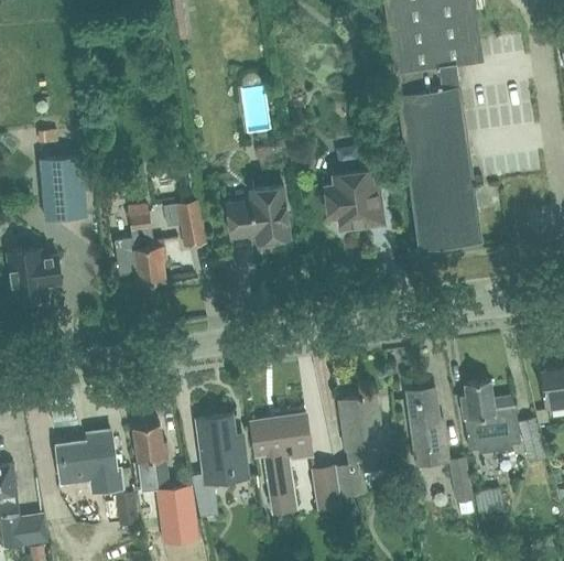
[(398,96),(416,227),(419,249),(481,240),(478,222),(476,204),(457,66),(483,63),(474,0),(384,0),(396,74),(399,74),(402,96),(398,96)]
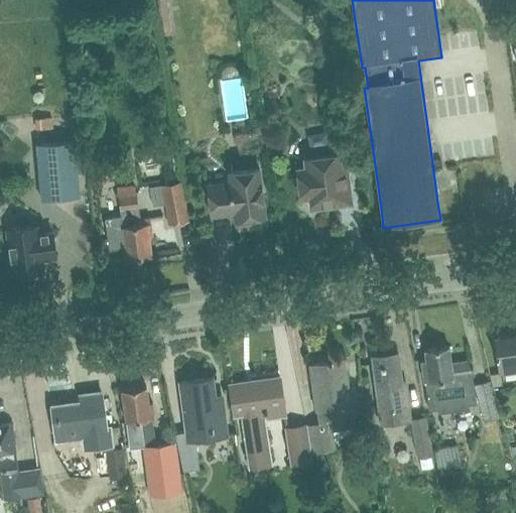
[(320,33),(330,41),(335,40),(338,34),(337,30),(329,23),(324,25),(321,29),(320,33)]
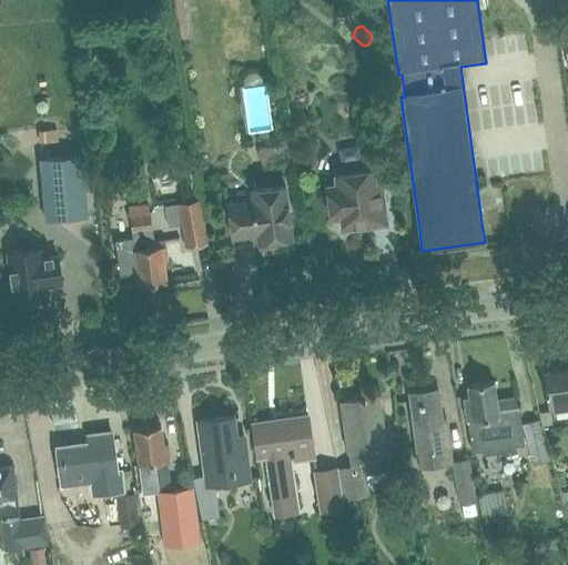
[(58,133),(39,134),(40,145),(59,144),(58,133)]
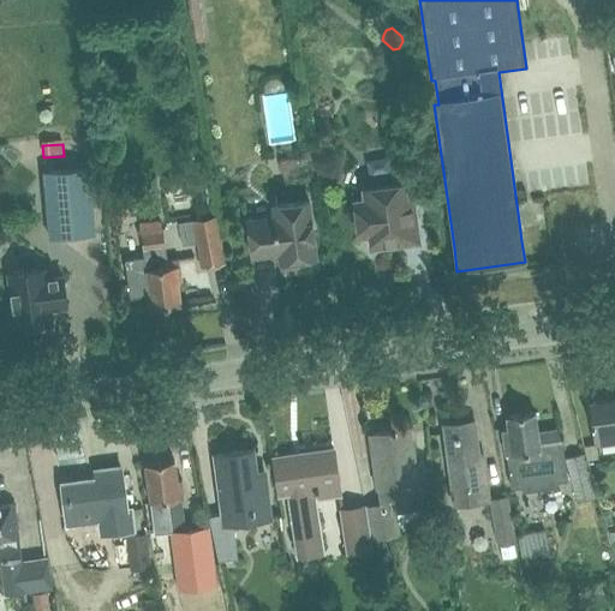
[(16,148),(0,149),(0,161),(17,160),(16,148)]
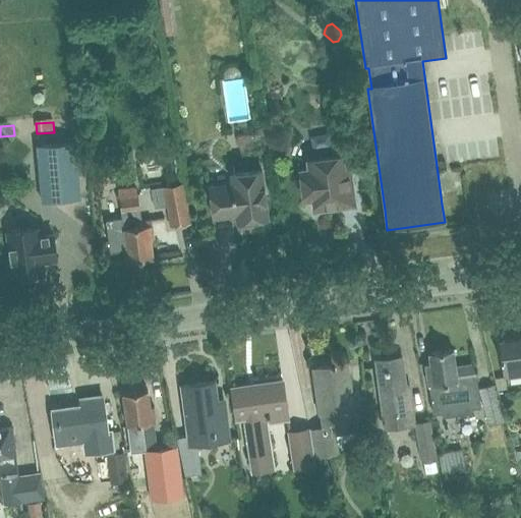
[(75,144),(37,148),(42,205),(80,200),(75,144)]
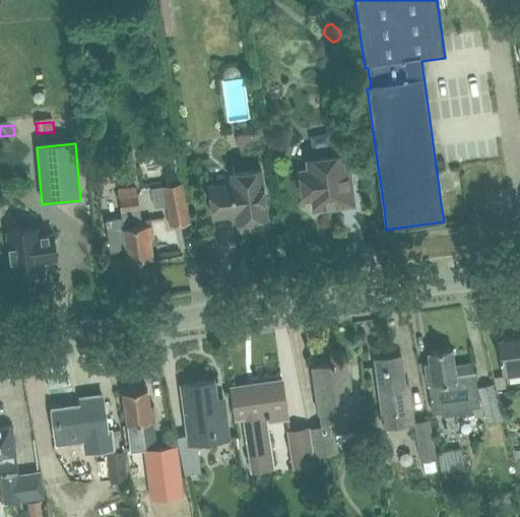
[(299,172),(303,202),(312,201),(314,213),(354,208),(349,170),(344,171),(342,157),(307,163),(308,171),(299,172)]
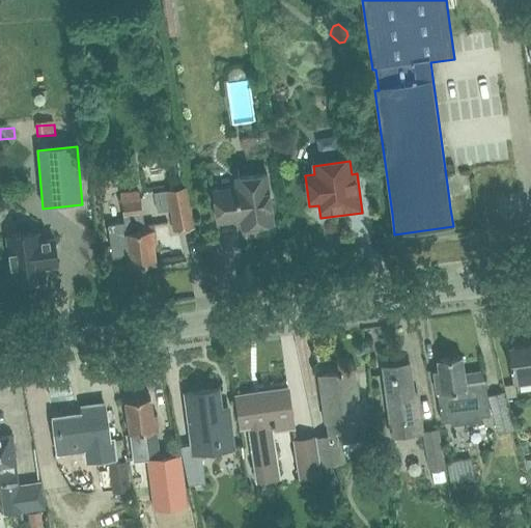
[(234,186),(213,189),(218,223),(241,220),(242,228),(251,227),(273,224),(267,175),(233,179),(234,186)]
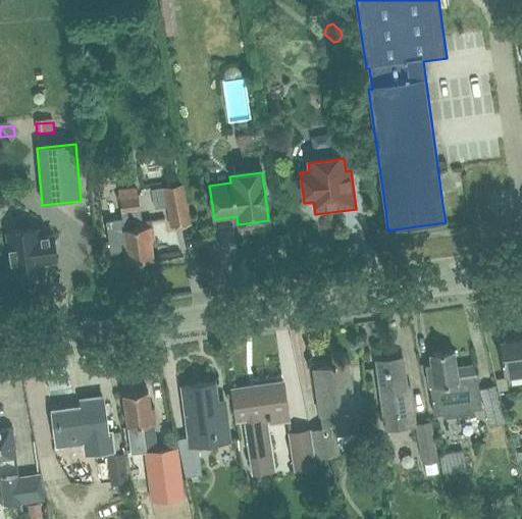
[(187,187),(162,191),(169,230),(194,226),(187,187)]
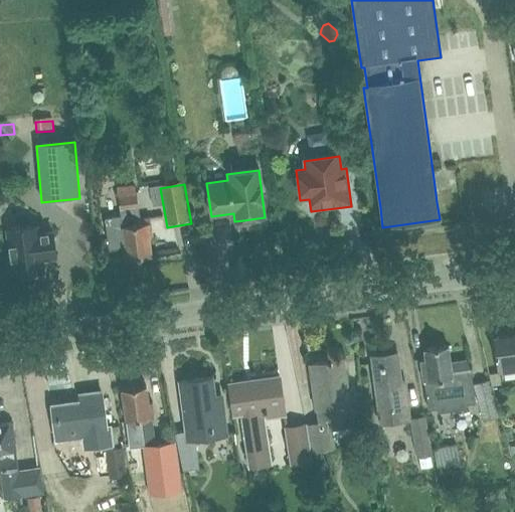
[(153,239),(150,218),(139,219),(134,187),(117,189),(120,217),(106,220),(110,251),(126,249),(127,261),(152,258),(149,239),(153,239)]
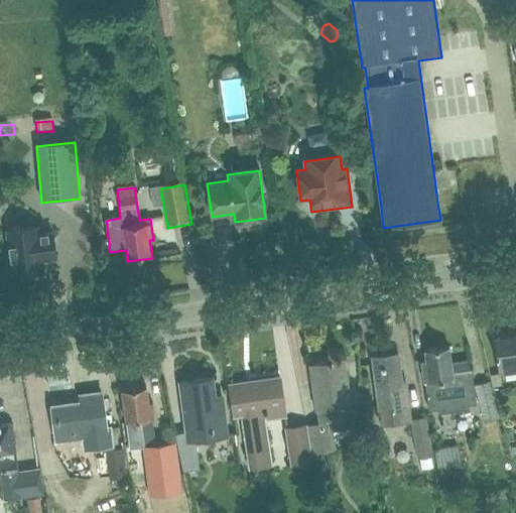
[(9,245),(13,277),(37,273),(43,273),(41,259),(48,258),(48,260),(56,259),(52,234),(38,236),(37,228),(34,229),(13,231),(7,233),(9,245)]
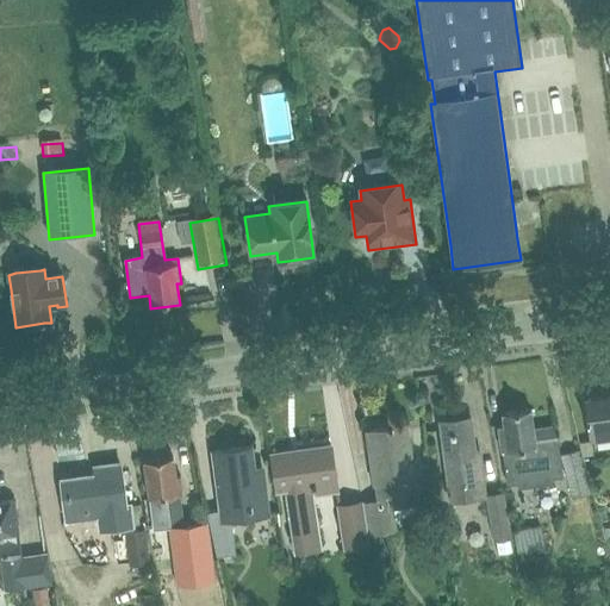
[(609,400),(586,404),(591,445),(609,443),(609,400)]
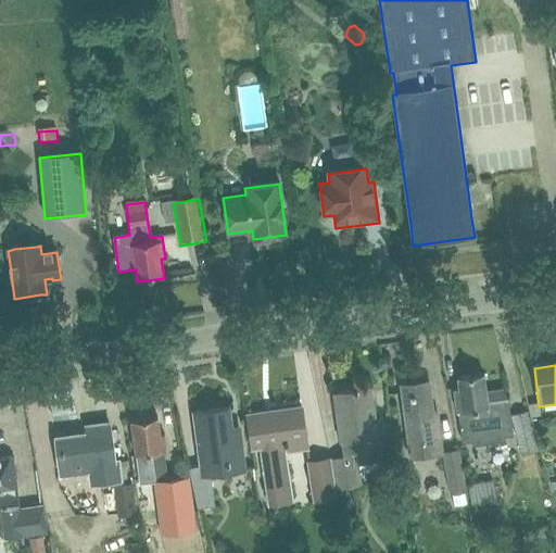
[(457,414),(458,414),(463,444),(471,442),(472,448),(505,442),(504,438),(514,437),(508,407),(510,406),(508,390),(487,393),(483,376),(457,379),(459,390),(454,391),(457,413),(457,414)]
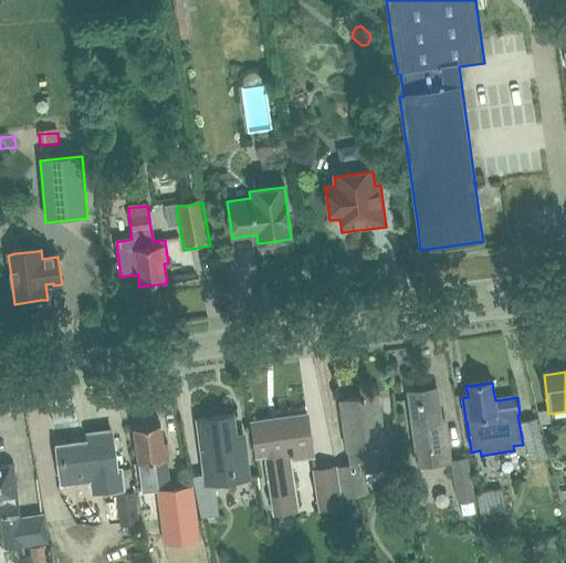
[(418,468),(450,464),(451,462),(446,426),(441,426),(437,391),(408,394),(418,468)]
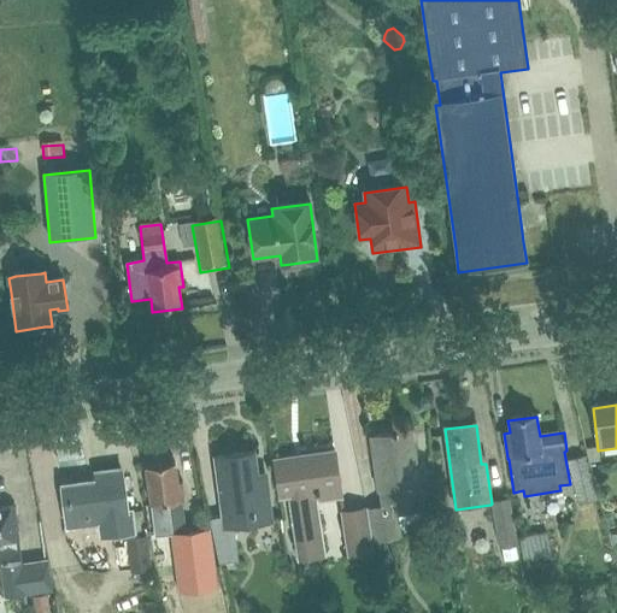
[(381,508),(366,511),(370,534),(371,534),(374,546),(378,575),(398,570),(385,543),(400,540),(397,514),(421,511),(419,488),(412,434),(376,438),(380,469),(375,470),(381,508)]
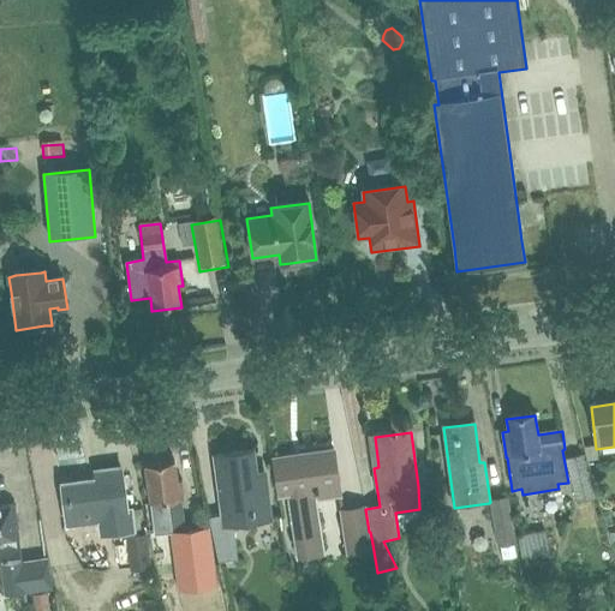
[(318,501),(340,497),(339,487),(338,475),(334,451),(299,456),(300,459),(274,463),(276,486),(278,495),(287,493),(296,557),(300,557),(326,553),(318,501)]
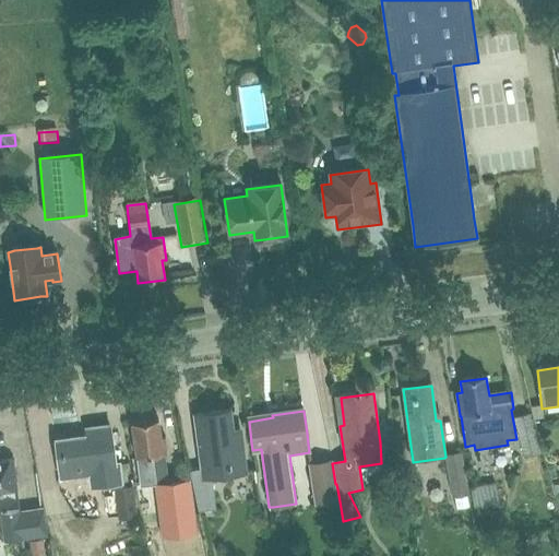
[(194,416),(198,438),(202,469),(202,471),(190,472),(199,513),(215,511),(215,507),(211,477),(246,473),(242,444),(235,445),(230,412),(194,416)]
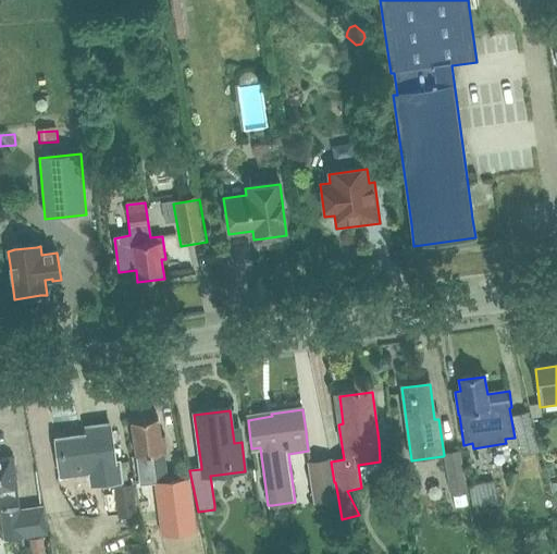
[(521,457),(539,453),(528,414),(511,418),(521,457)]
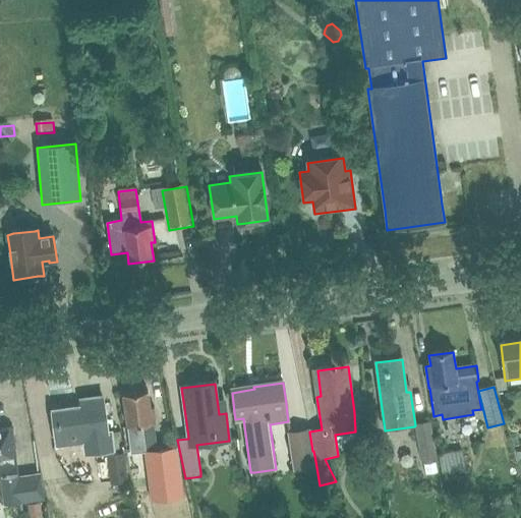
[(130,455),(145,453),(157,452),(153,425),(156,424),(154,409),(150,410),(148,393),(123,396),(127,428),(130,455)]
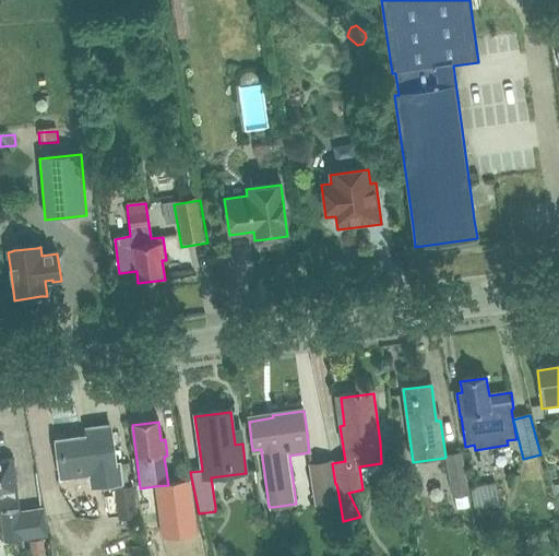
[(115,465),(113,449),(110,427),(93,430),(93,437),(61,441),(62,454),(59,456),(60,460),(58,460),(61,481),(88,477),(90,491),(121,485),(118,464),(115,465)]
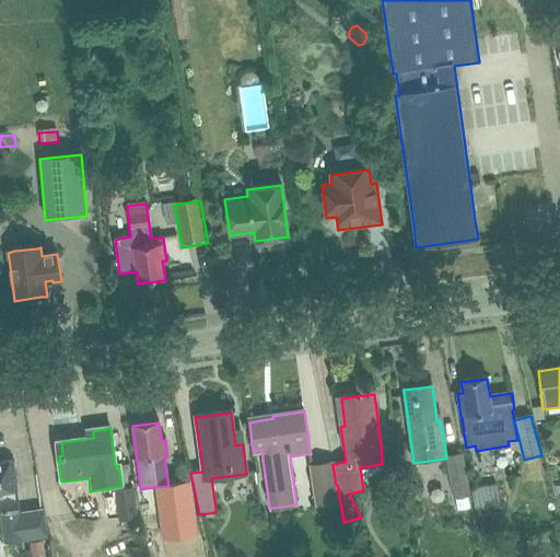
[(462,455),(446,457),(445,459),(453,498),(469,495),(462,455)]
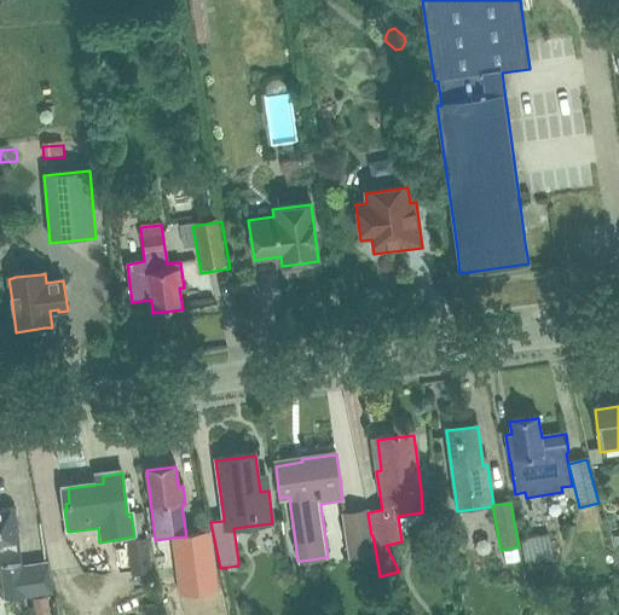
[(0,541),(18,539),(15,510),(0,512),(0,541)]
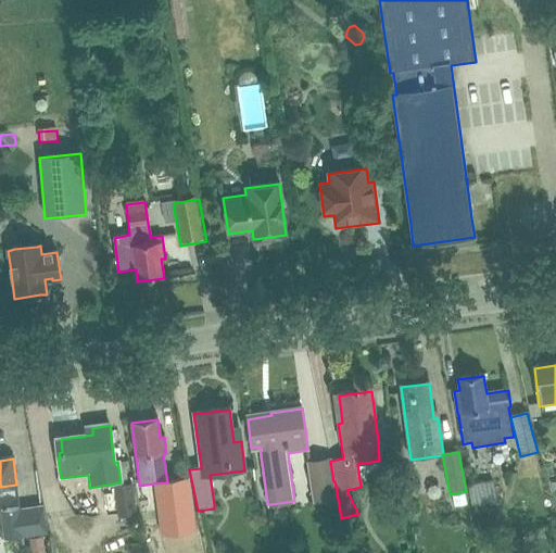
[(337,502),(333,481),(330,461),(306,464),(313,505),(337,502)]
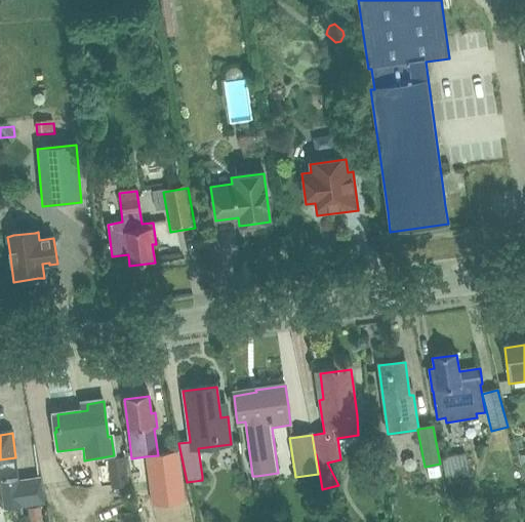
[(158,455),(146,456),(150,485),(162,484),(165,505),(186,502),(178,452),(158,455)]
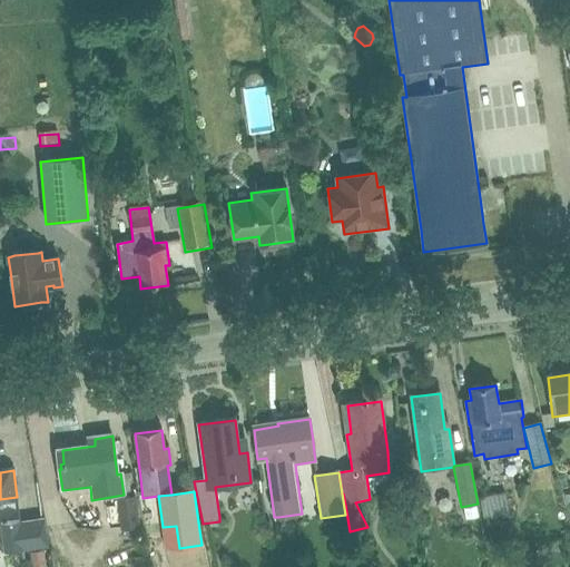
[(480,500),(483,520),(501,518),(502,524),(510,522),(504,496),(480,500)]
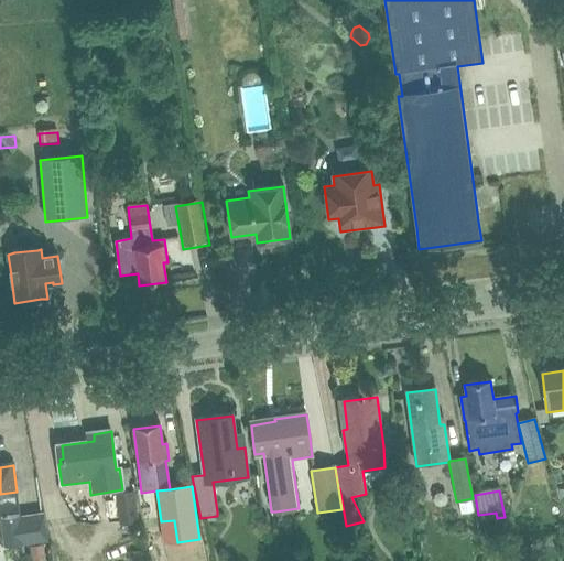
[(133,494),(117,496),(121,525),(138,522),(133,494)]
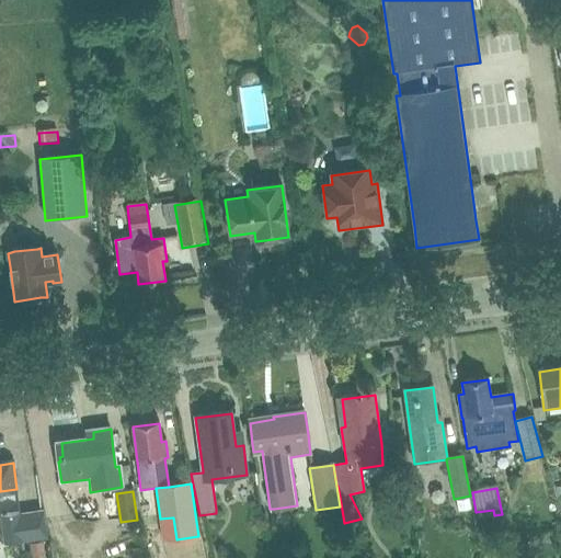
[(43,511),(22,514),(0,517),(2,532),(6,546),(46,539),(43,511)]
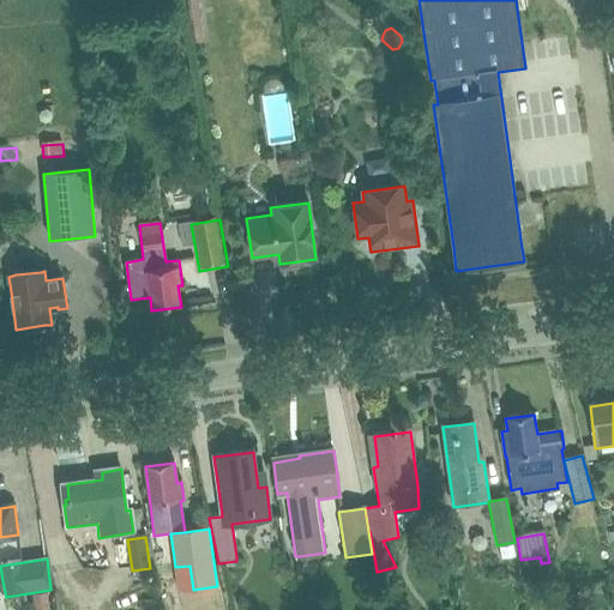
[(48,609),(46,595),(31,597),(34,609),(48,609)]
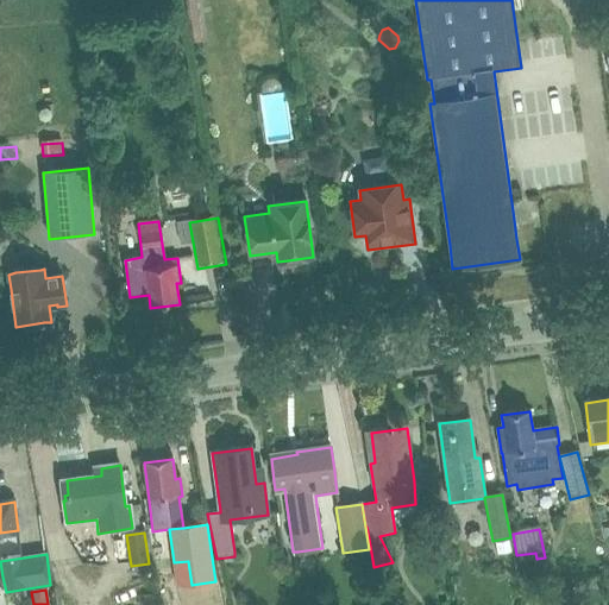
[(554,597),(556,604),(569,604),(566,594),(554,597)]
